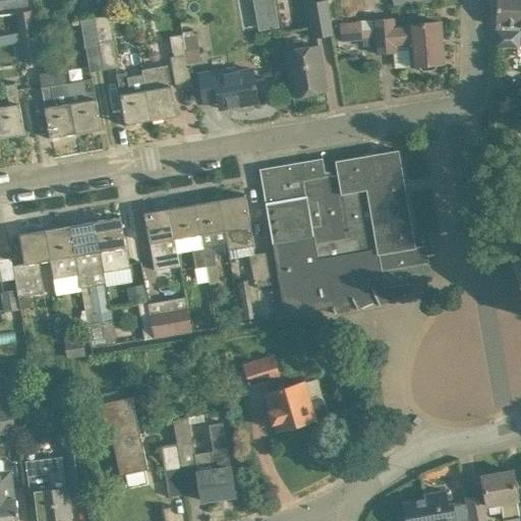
[(317,38),(331,36),(334,35),(327,0),(324,0),(306,3),(312,39),(317,38)]
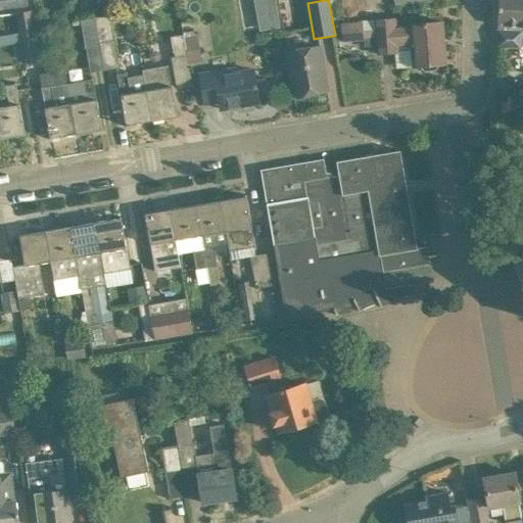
[(522,0),(498,0),(497,26),(502,26),(502,30),(498,30),(497,46),(522,47),(522,28),(522,0)]
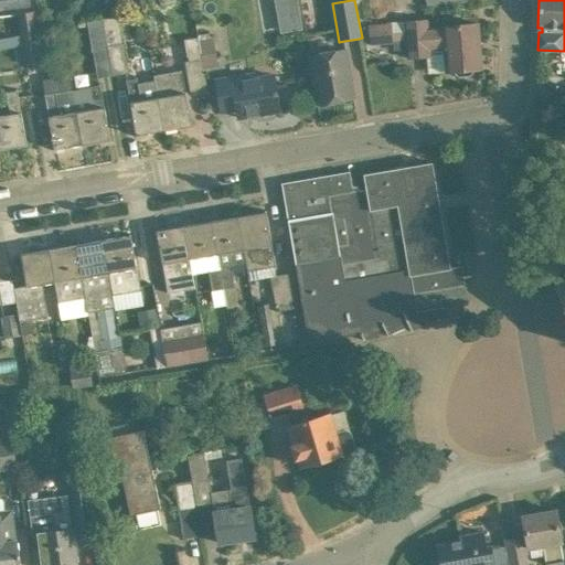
[(299,8),(278,12),(283,31),(302,28),(299,8)]
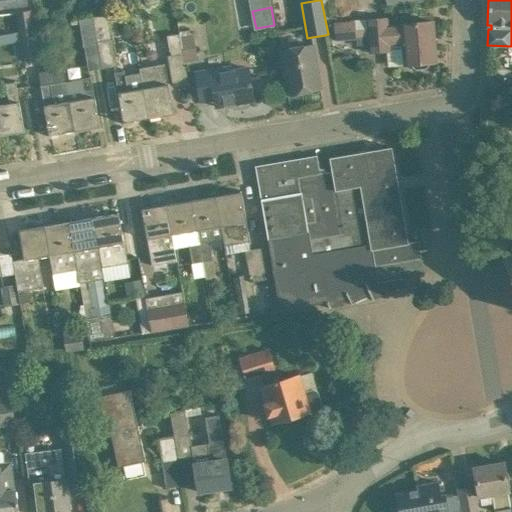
[(357,19),(367,19),(366,9),(356,10),(357,19)]
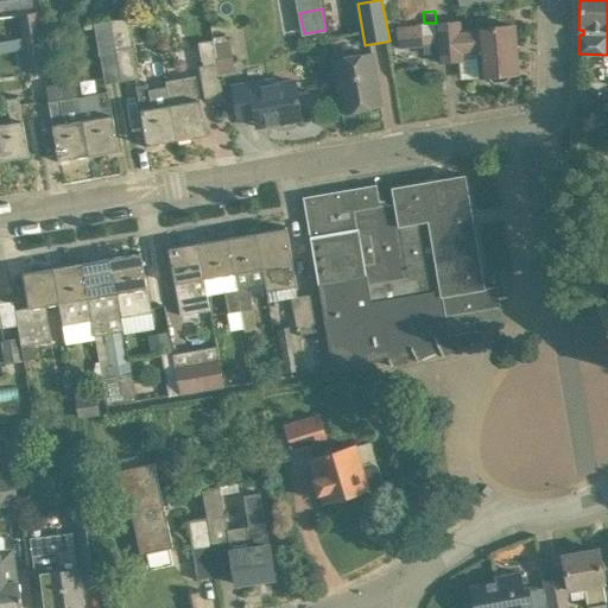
[(42,42),(39,30),(37,13),(20,16),(29,69),(45,67),(42,42)]
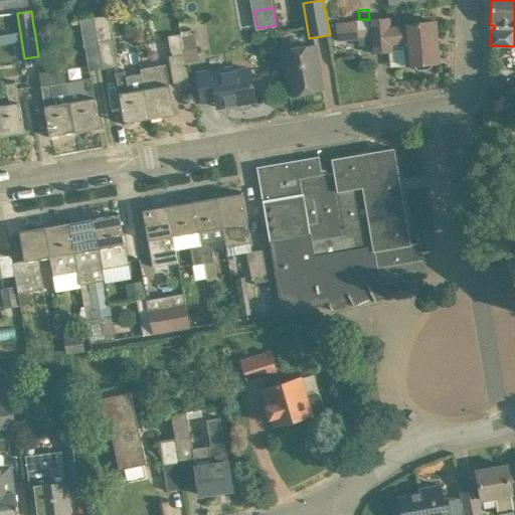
[(107,15),(94,17),(98,41),(111,38),(107,15)]
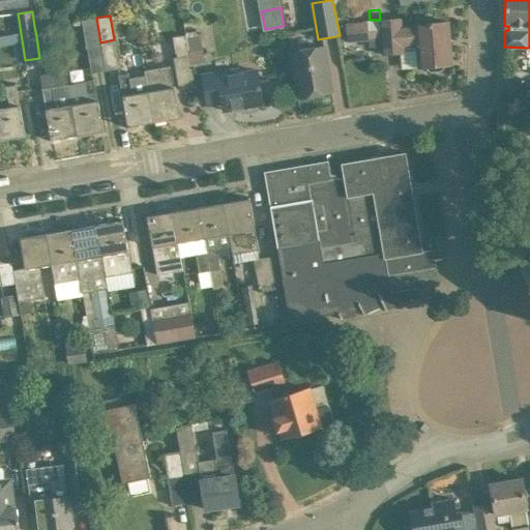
[(92,74),(106,71),(100,42),(96,18),(82,21),(92,74)]
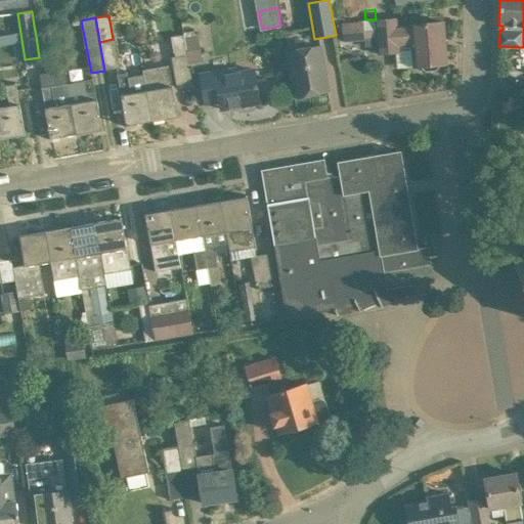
[(395,17),(376,19),(378,39),(379,53),(399,51),(398,46),(411,45),(413,66),(447,63),(443,22),(408,25),(408,27),(396,27),(395,17)]
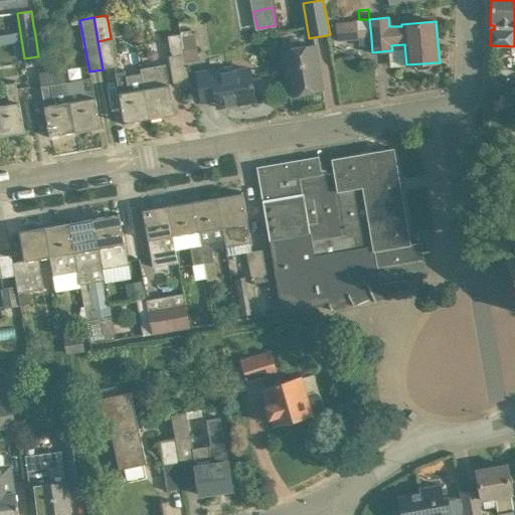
[(337,37),(370,35),(369,19),(359,19),(353,20),(353,21),(336,23),(337,37)]
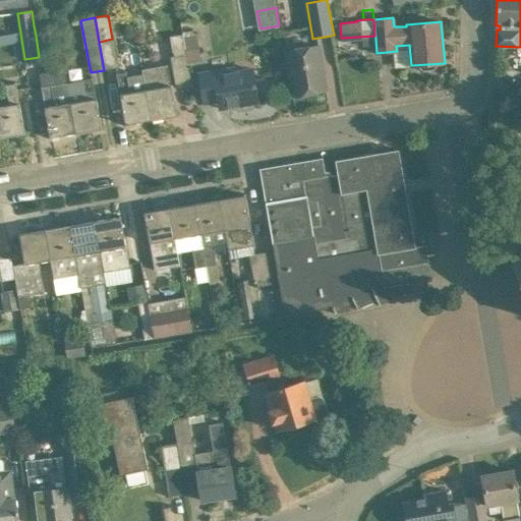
[(188,63),(184,38),(183,39),(183,34),(171,36),(174,57),(171,57),(175,84),(191,81),(188,63)]
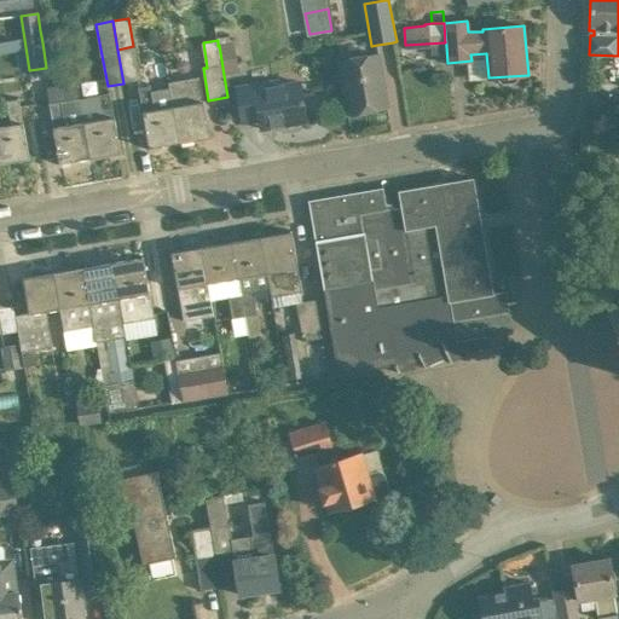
[(219,45),(224,75),(239,73),(235,42),(219,45)]
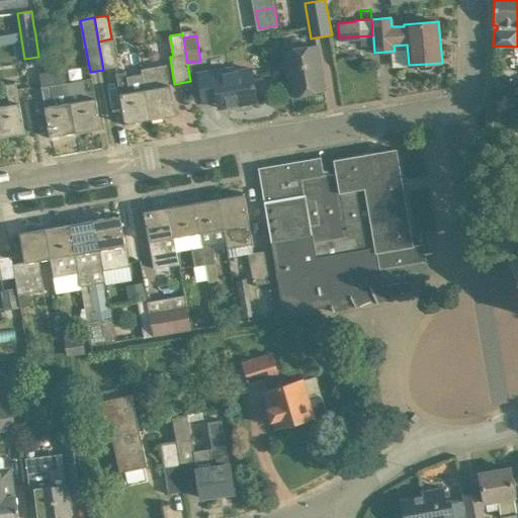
[(112,39),(111,38),(98,41),(103,70),(118,67),(113,39),(112,39)]
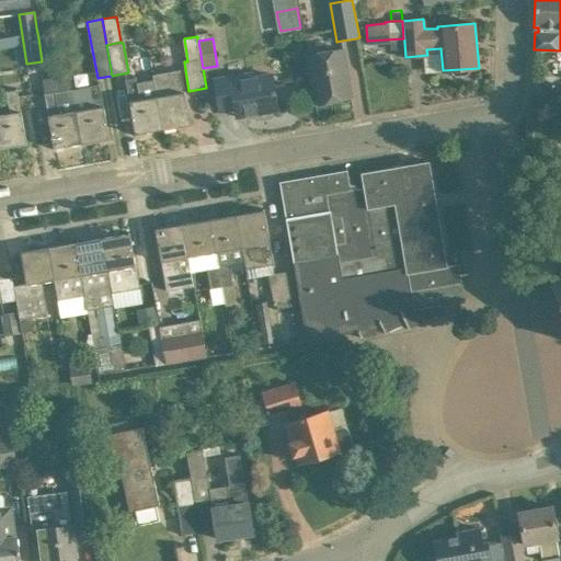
[(309,55),(317,102),(352,96),(343,49),(309,55)]
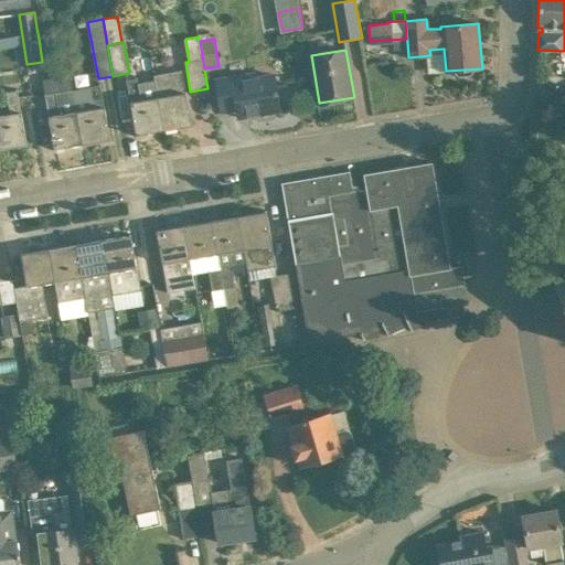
[(153,76),(155,81),(163,130),(192,125),(182,70),(180,71),(180,72),(153,76)]
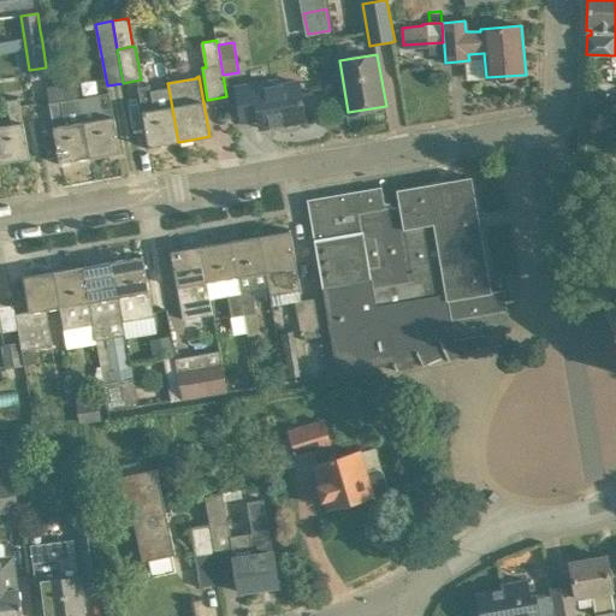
[(277,80),(235,87),(237,98),(241,122),(259,118),(259,123),(270,122),(271,126),(306,120),(298,81),(278,84),(277,80)]
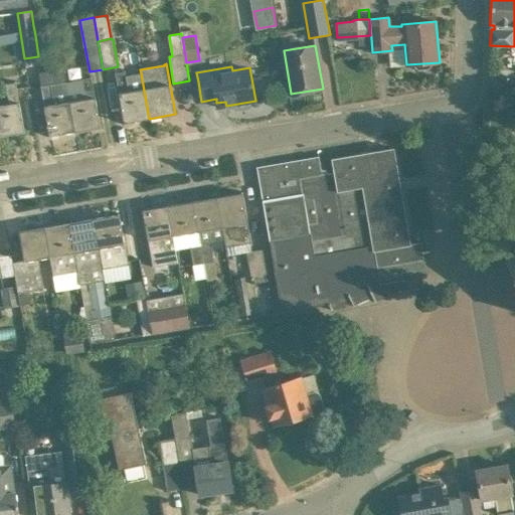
[(126,71),(116,73),(124,123),(149,119),(141,73),(126,75),(126,71)]
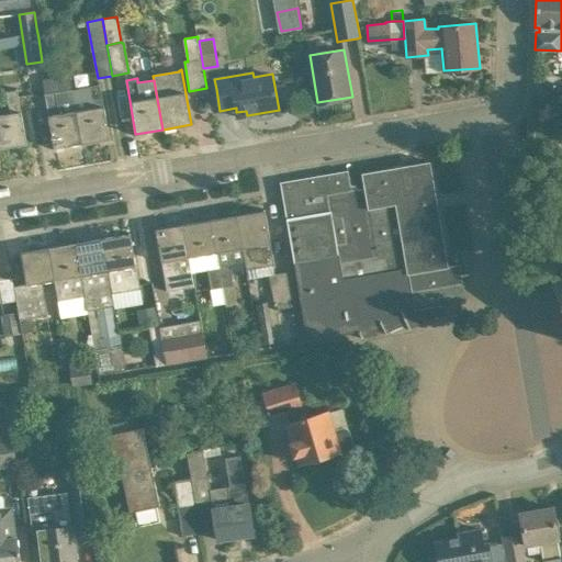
[(100,85),(72,89),(81,143),(110,138),(100,85)]
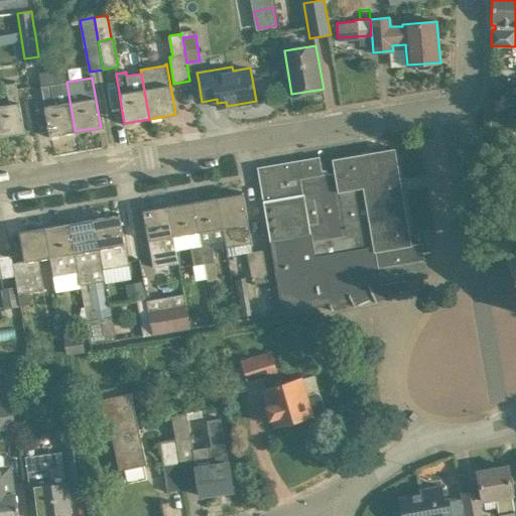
[(0,105),(0,136),(25,132),(16,82),(14,82),(14,83),(6,85),(9,104),(0,105)]
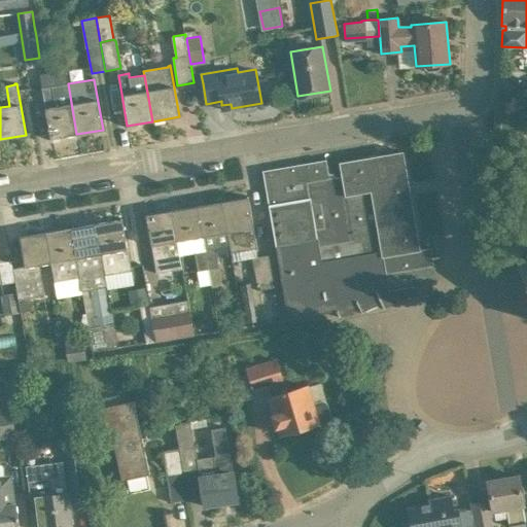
[(76,134),(68,83),(42,88),(50,139),(76,134)]
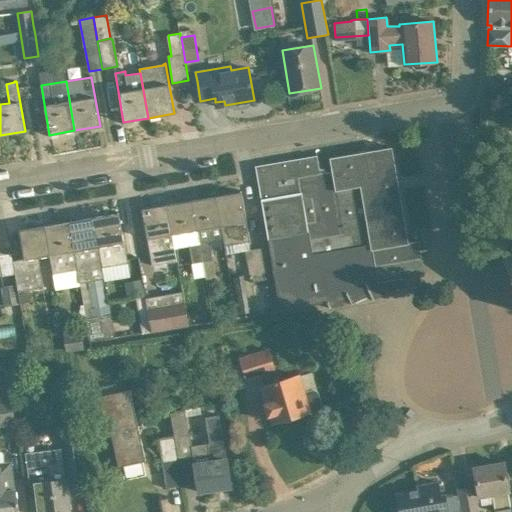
[(397,179),(392,147),(330,157),(333,176),(321,178),(317,155),(255,166),(280,310),(327,302),(330,308),(331,307),(330,306),(348,298),(352,304),(352,302),(370,294),(373,300),(374,299),(400,286),(402,279),(425,275),(420,251),(427,249),(427,248),(420,249),(419,240),(408,242),(397,179)]
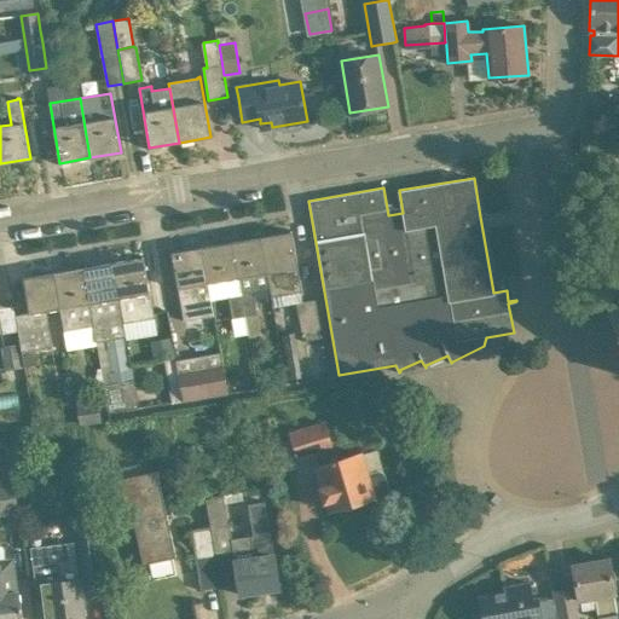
[(260,237),(270,289),(271,298),(302,291),(291,231),(260,237)]
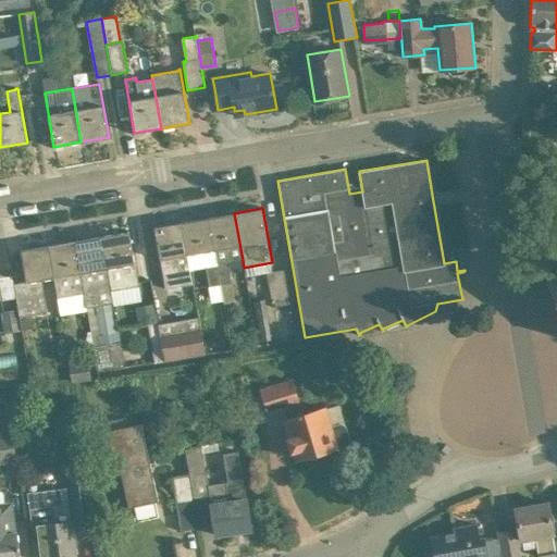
[(220,285),(222,300),(223,304),(234,301),(227,262),(243,260),(234,213),(208,218),(220,285)]
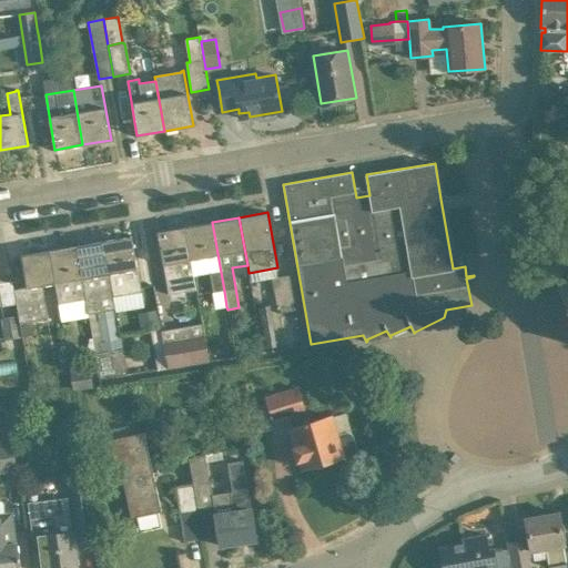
[(210,273),(213,293),(224,291),(212,222),(185,226),(194,275),(210,273)]
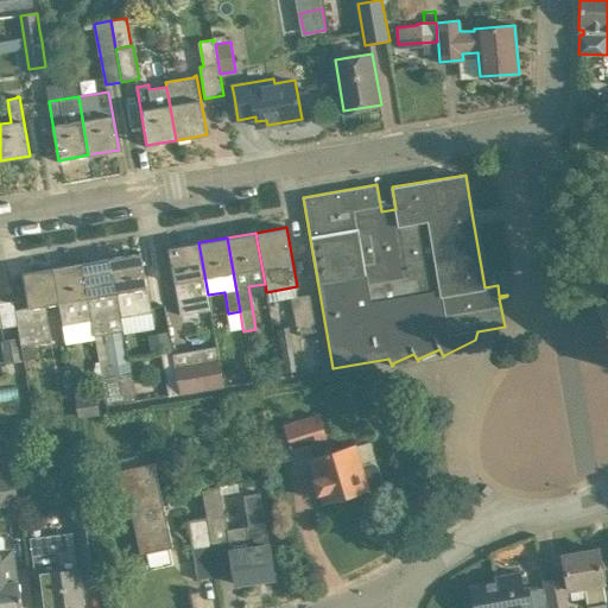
[(169,248),(175,283),(176,283),(181,315),(210,310),(208,295),(198,242),(169,248)]
